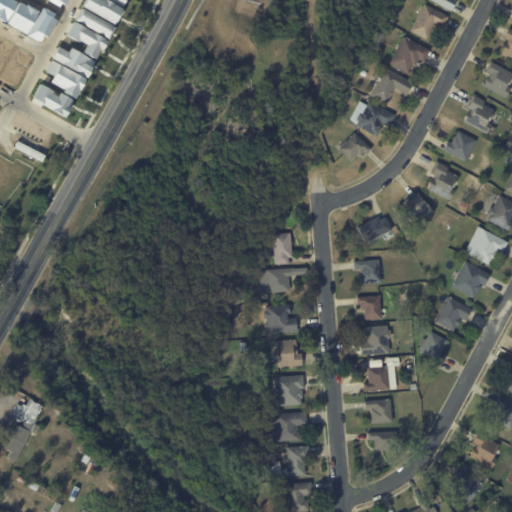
[(0,0),(10,0),(12,1),(1,20),(0,19),(0,0)]
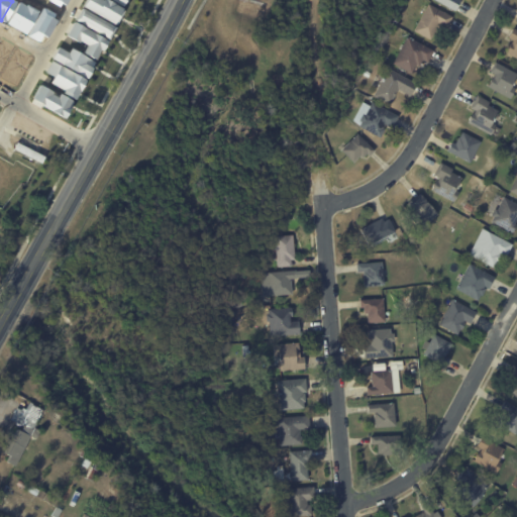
[(84,0),(82,5),(115,24),(123,10),(104,0),(84,0)]
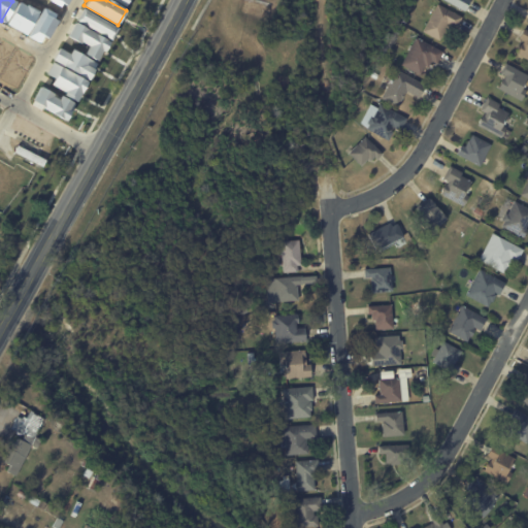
[(470,0),(464,10),(443,0),(470,0)]
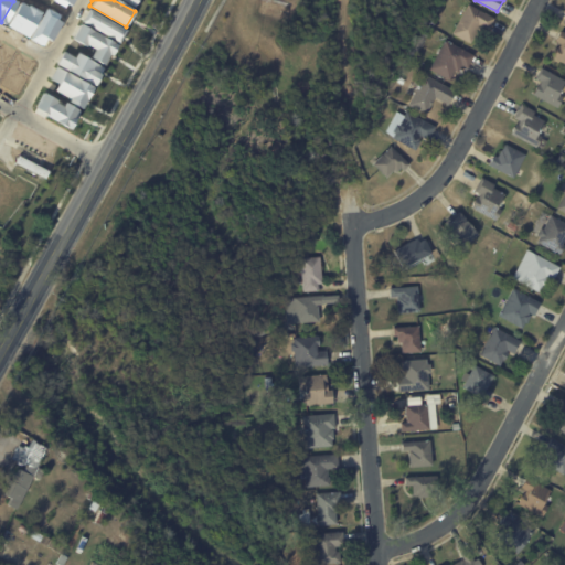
[(17,1),(25,6),(27,4),(40,11),(28,34),(6,23),(17,1)]
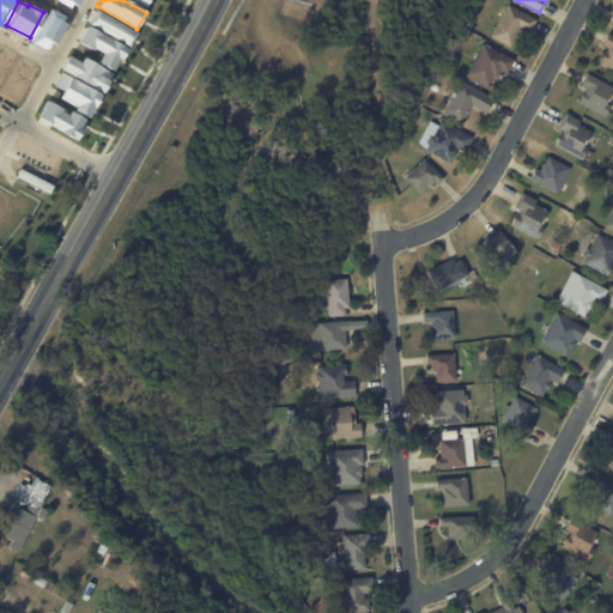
[(535,22),(528,34),(519,29),(509,47),(490,37),(507,5),(535,19),(535,22)]
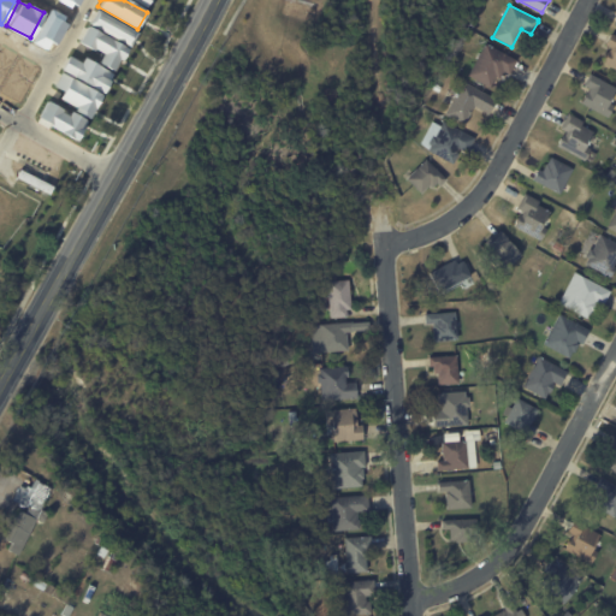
[(48,9),(63,16),(59,22),(65,25),(54,46),(47,42),(43,48),(30,41),(48,9)]
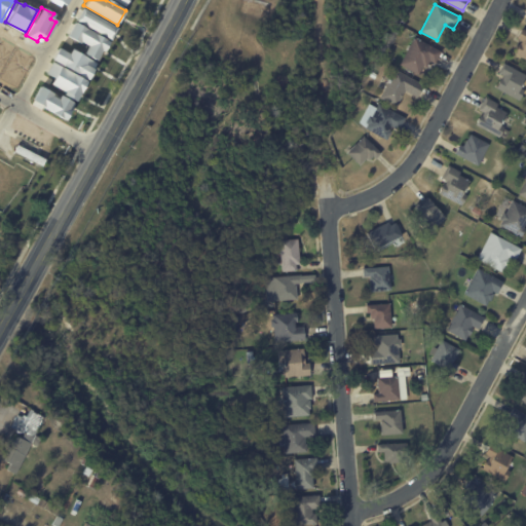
[(82,8),(116,27),(110,38),(76,20),(82,8)]
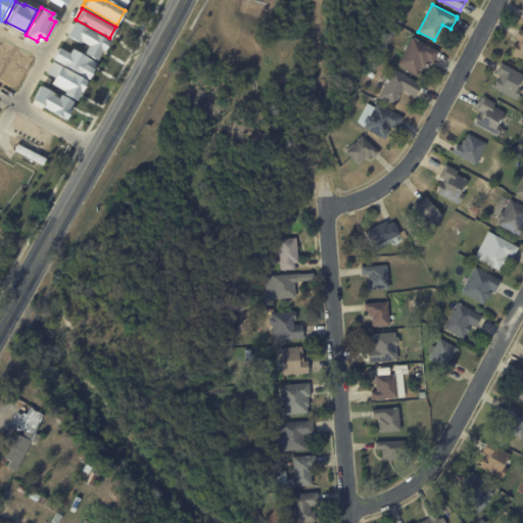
[(74,22),(108,40),(103,51),(101,49),(96,59),(84,52),(88,45),(80,40),(79,43),(66,37),(74,22)]
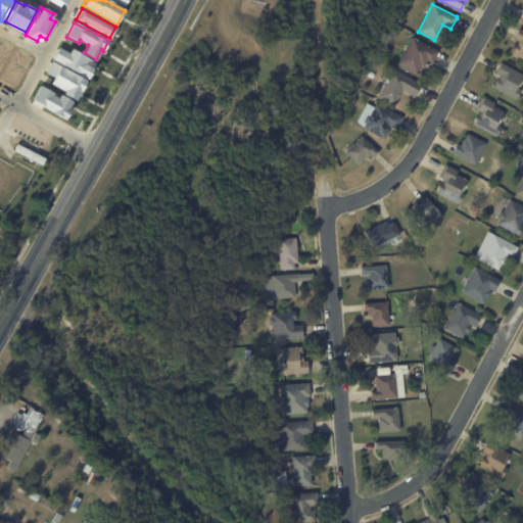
[(522,59),(511,53),(517,43),(518,43),(519,41),(514,38),(519,28),(522,30),(522,59)]
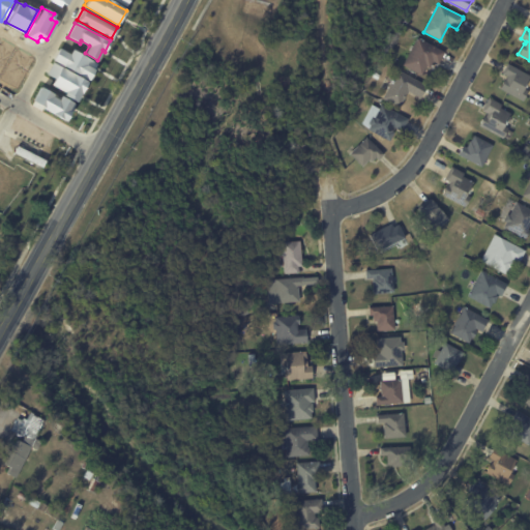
[(443,53),(438,64),(433,61),(429,67),(425,65),(420,76),(402,65),(417,37),(444,52),(443,53)]
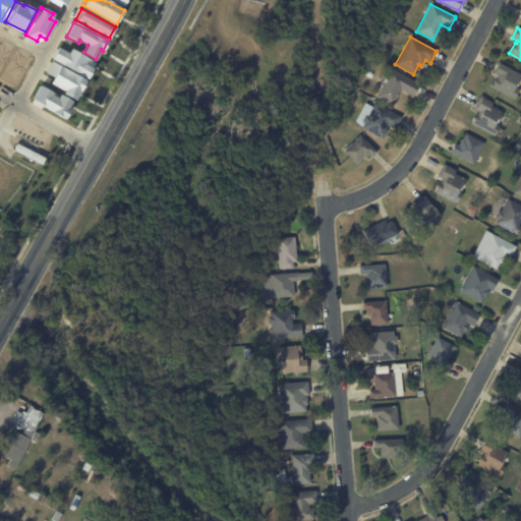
[(0,44),(2,41),(12,46),(0,67),(0,44)]
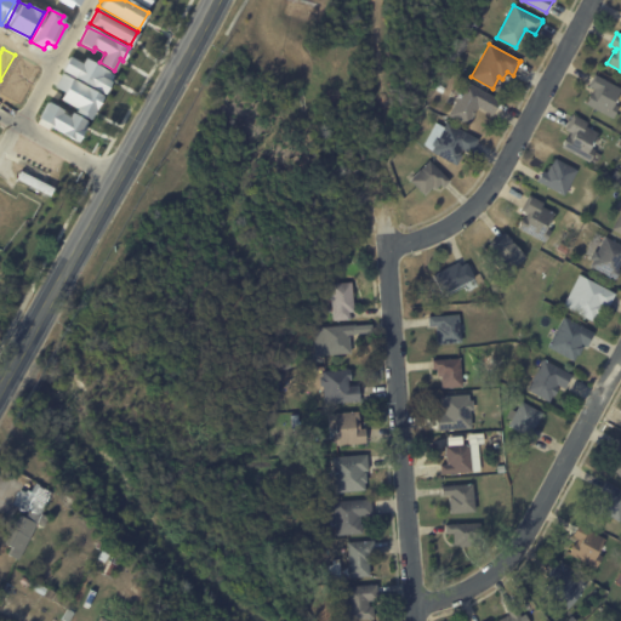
[(60,69),(103,93),(114,74),(85,58),(81,63),(68,55),(60,69)]
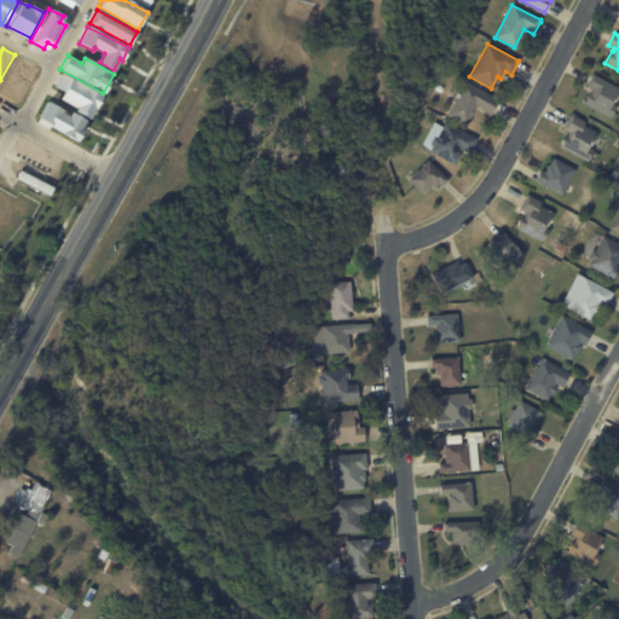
[(19,57),(0,93),(19,104),(39,67),(19,57)]
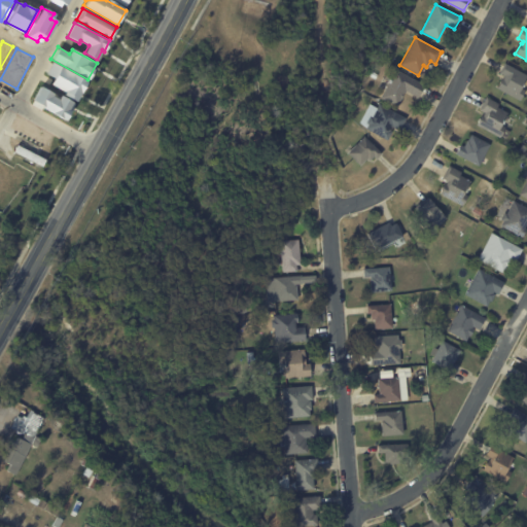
[(53,62),(86,81),(76,101),(64,94),(65,92),(49,83),(53,77),(46,74),(53,62)]
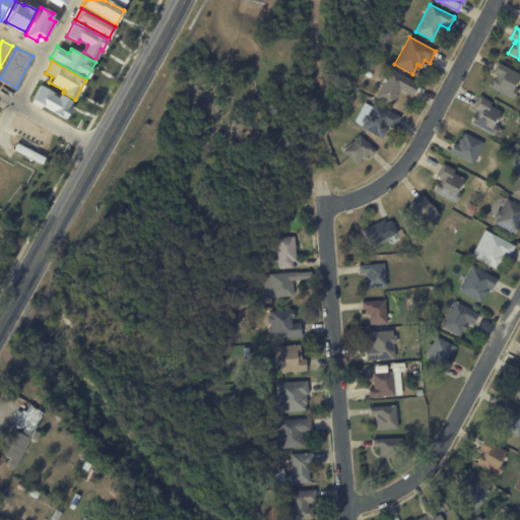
[(519,77),(519,79),(517,83),(515,82),(513,85),(515,86),(514,86),(518,89),(513,100),(491,86),(496,77),(497,77),(498,76),(492,72),(498,62),(519,74),(519,77)]
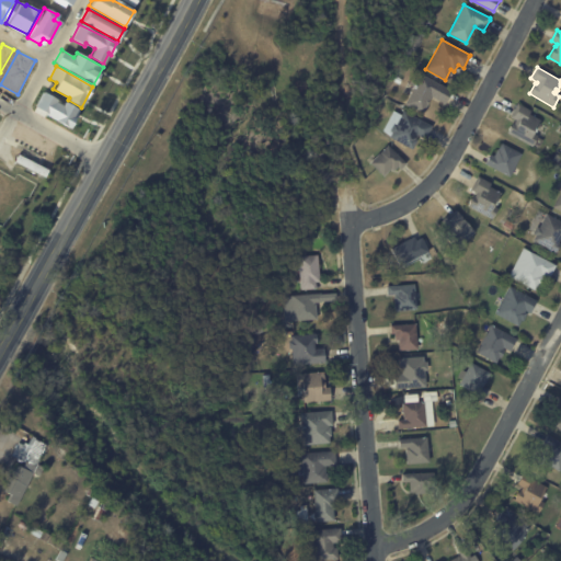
[(450,92),(445,103),(432,96),(422,114),(404,104),(421,73),(451,91),(450,92)]
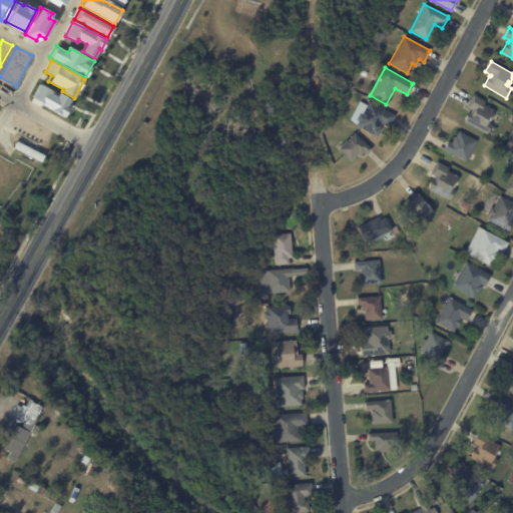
[(362,69),(367,72),(365,77),(359,74),(362,69)]
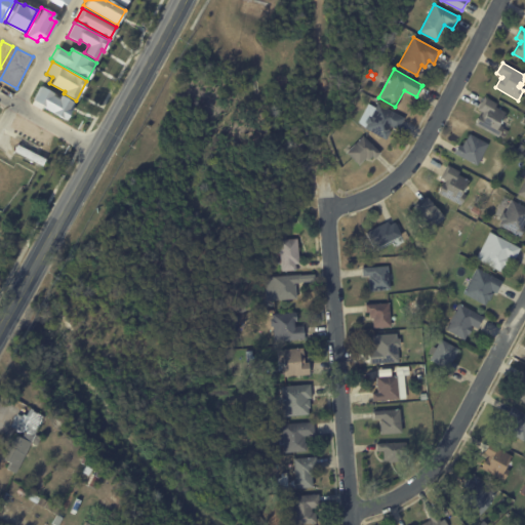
[(59,94),(74,103),(65,119),(32,101),(40,86),(51,92),(50,94),(57,98),(59,94)]
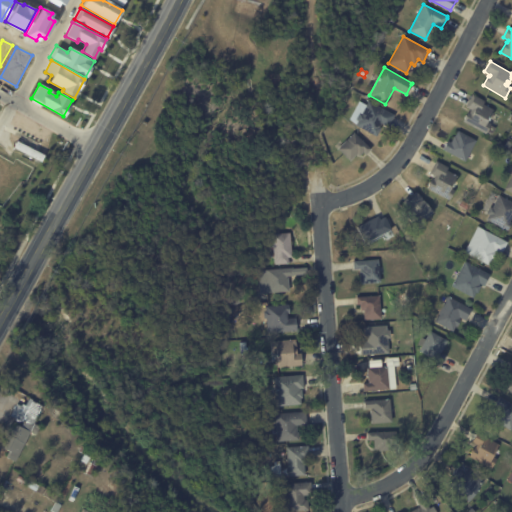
[(491,114),(487,122),(491,124),(486,134),(463,122),(469,112),(470,112),(471,109),(466,107),(472,94),(485,101),(483,104),(493,110),(491,114)]
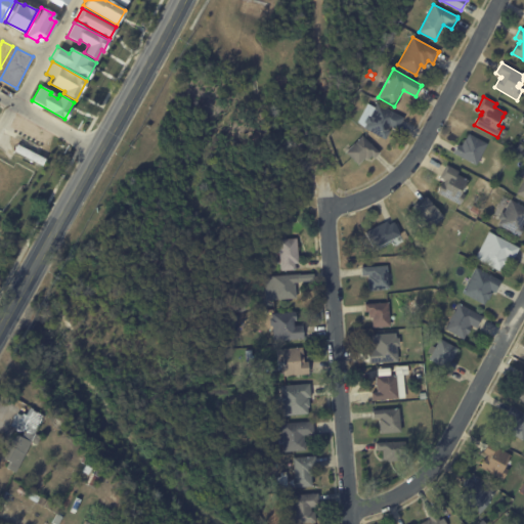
[(402,119),(397,130),(390,126),(387,130),(389,131),(385,139),(363,128),(365,124),(363,123),(367,115),(369,117),(377,103),(403,118),(402,119)]
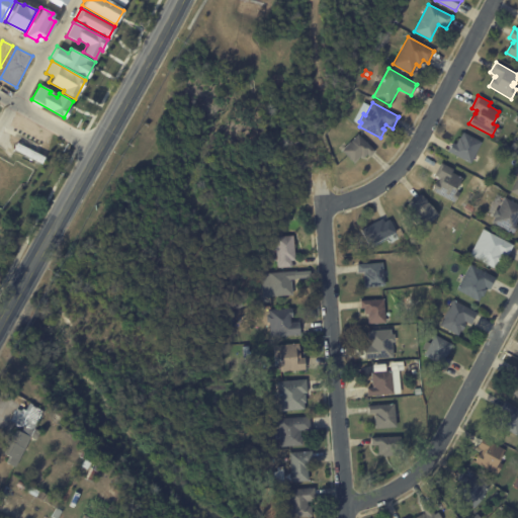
[(31,124),(42,131),(41,132),(50,136),(38,155),(25,147),(26,146),(20,143),(31,124)]
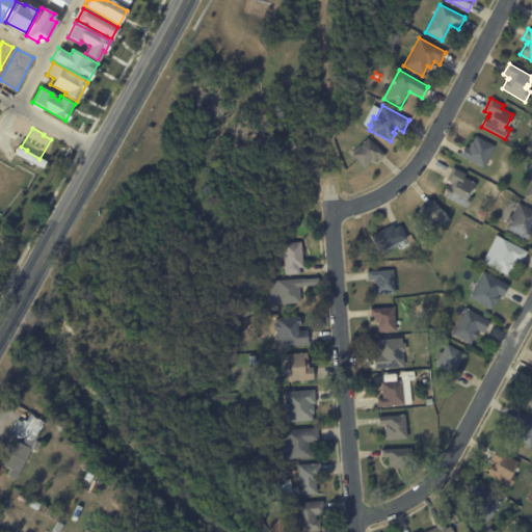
[(495,147),(483,167),(460,155),(466,147),(469,148),(472,141),(473,141),(476,136),(495,147)]
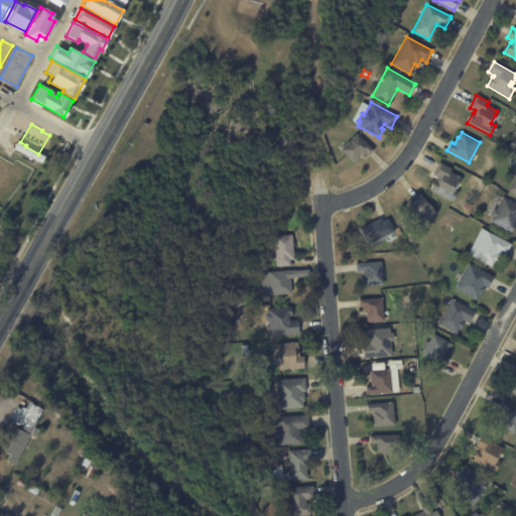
[(373,150),(366,157),(363,156),(362,157),(359,155),(352,162),(340,150),(357,133),(374,150),(373,150)]
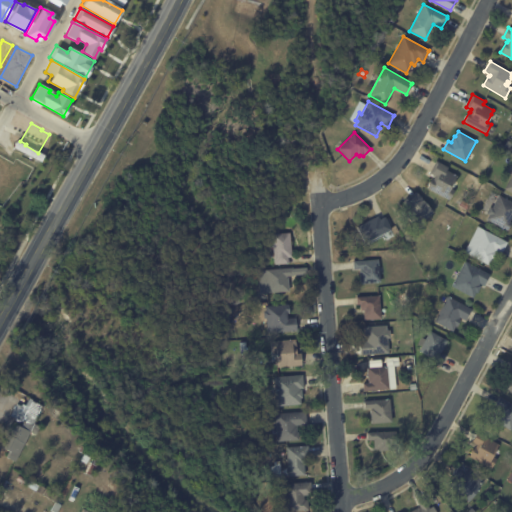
[(455,180),(451,188),(455,190),(449,200),(427,189),(432,178),(433,179),(434,176),(429,173),(436,161),(448,167),(447,170),(457,176),(455,180)]
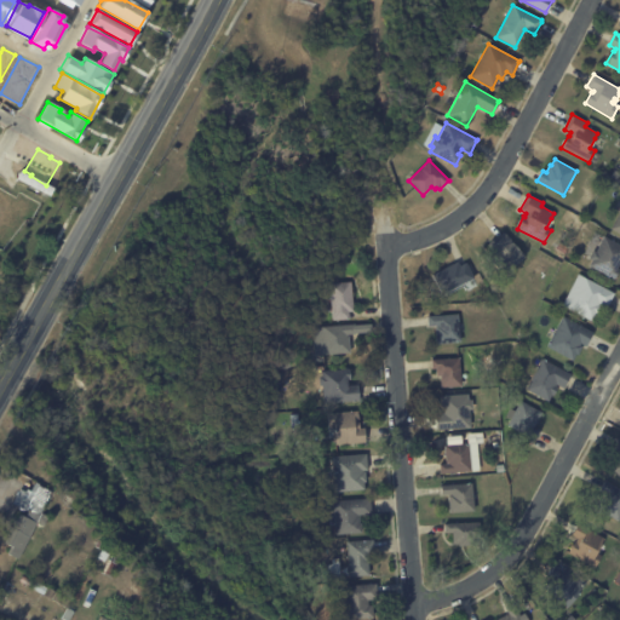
[(619,208),(609,229),(619,234),(619,208)]
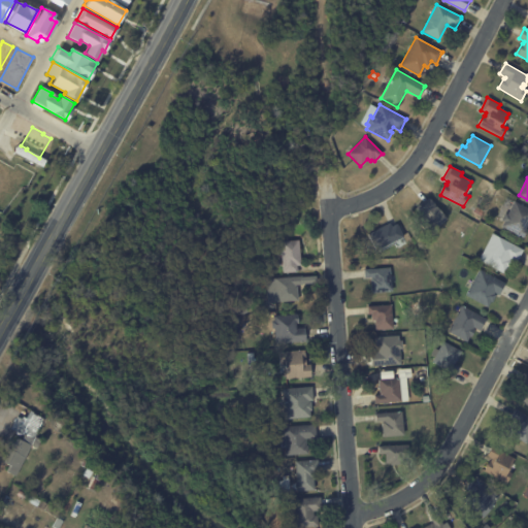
[(435,229),(429,234),(418,221),(422,217),(416,208),(425,201),(429,198),(447,219),(435,229)]
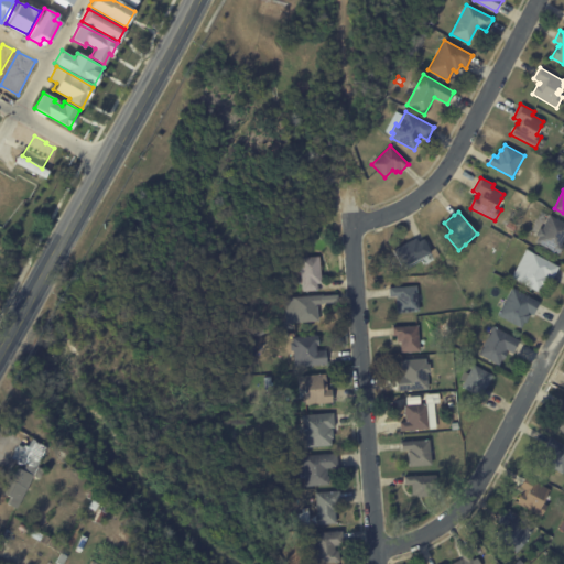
[(563,239),(562,238),(560,242),(562,243),(557,252),(534,240),(538,236),(535,235),(539,227),(542,228),(549,215),(563,223),(563,239)]
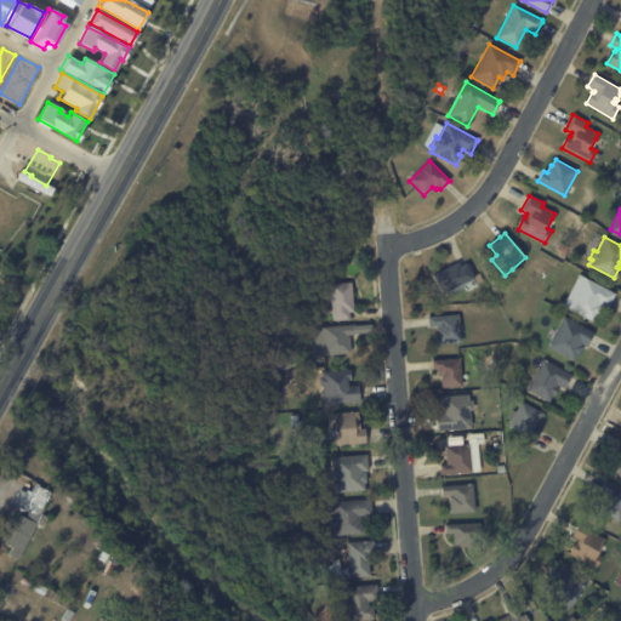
[(560,243),(569,249),(565,255),(557,250),(560,243)]
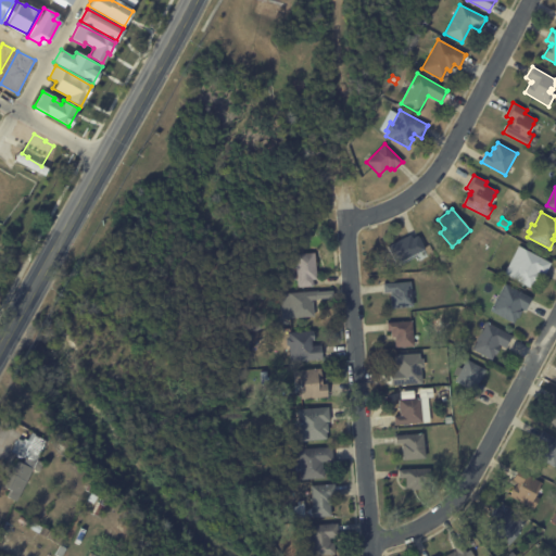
[(418,236),(425,250),(395,264),(387,247),(411,235),(413,238),(418,236)]
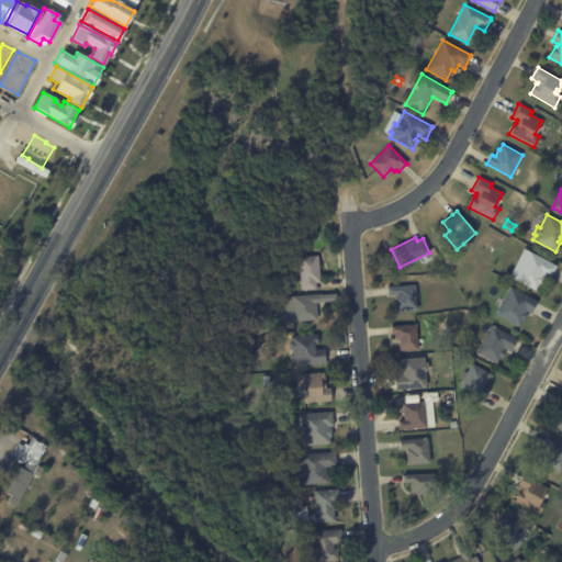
[(557,268),(550,279),(543,276),(542,277),(546,278),(540,287),(539,285),(537,291),(509,277),(525,249),(557,267),(557,268)]
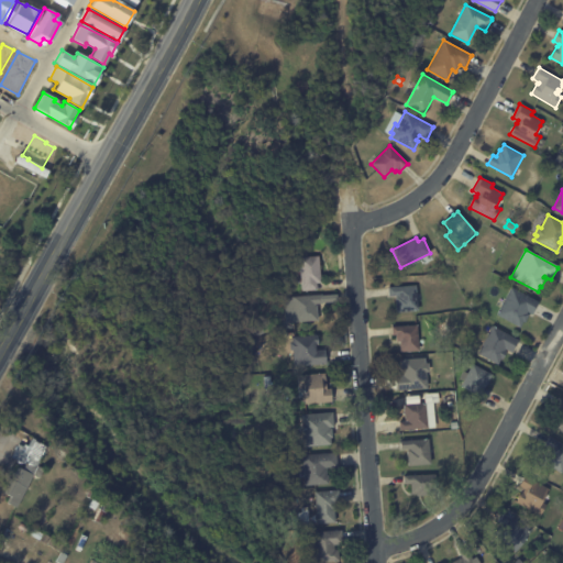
[(321,282),(321,283),(317,283),(317,290),(301,291),(300,272),(297,272),(296,267),(299,266),(299,257),(319,256),(321,282)]
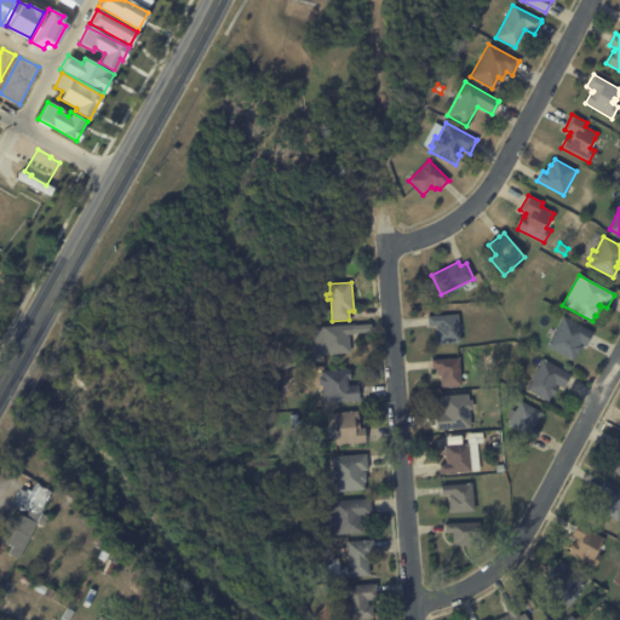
[(459,323),(461,342),(436,344),(435,327),(436,327),(436,326),(429,326),(428,317),(459,314),(459,323)]
